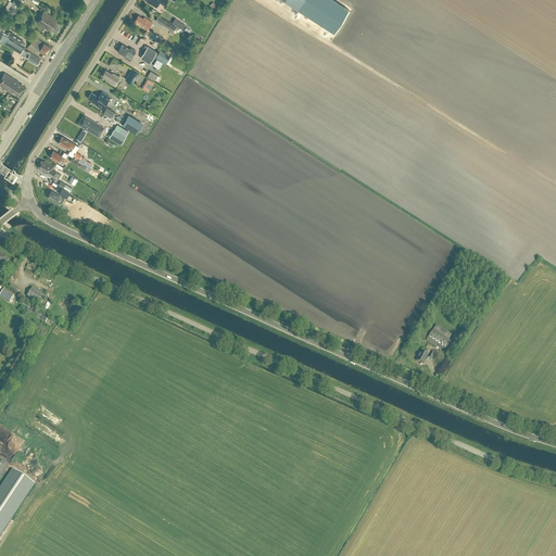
[(8,4),(5,9),(14,14),(20,4),(22,0),(13,0),(10,5),(8,4)]
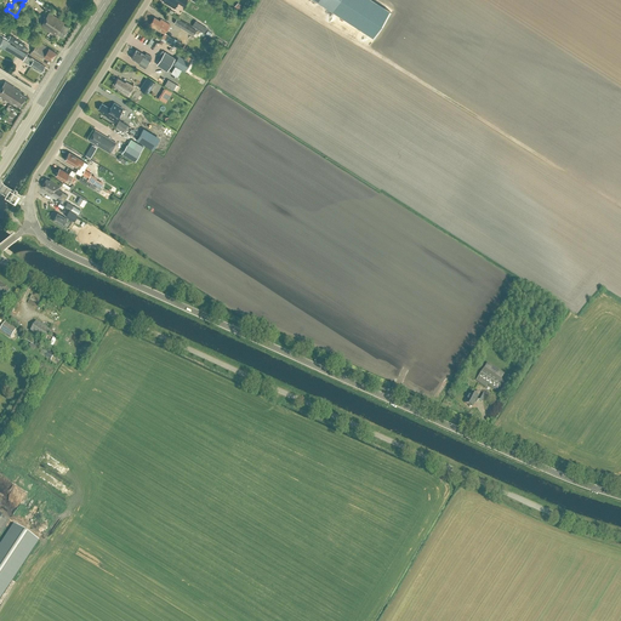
[(317,0),(332,10),(339,0),(317,0)]
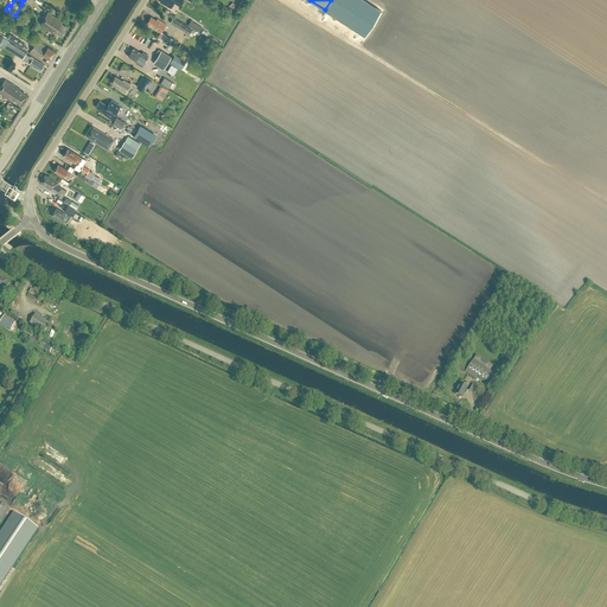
[(366,0),(331,0),(325,10),(365,36),(382,10),(366,0)]
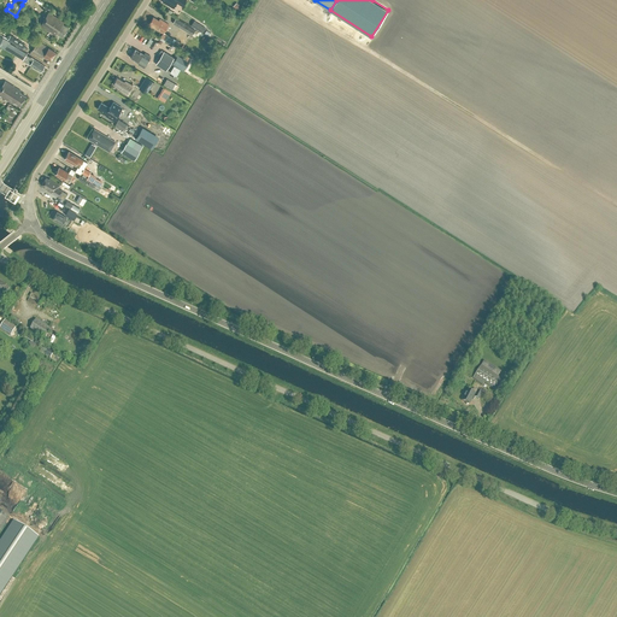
[(63,37),(69,27),(63,23),(64,22),(48,12),(40,25),(56,35),(57,33),(63,37)]
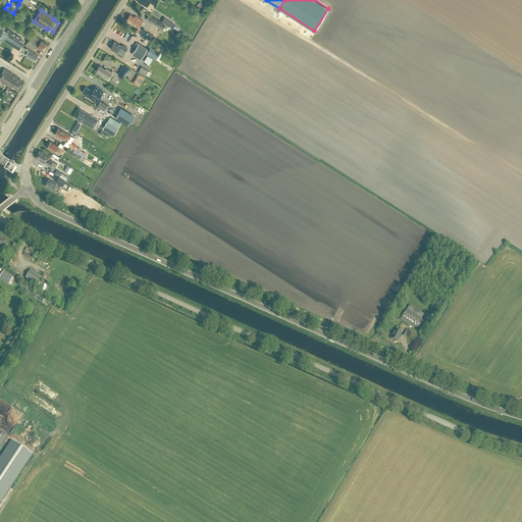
[(134,16),(129,13),(125,20),(138,28),(143,19),(135,15),(134,16)]
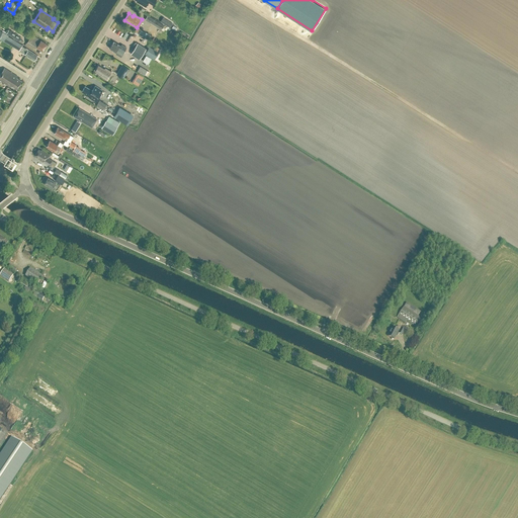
[(164,30),(166,26),(148,14),(145,18),(164,30)]
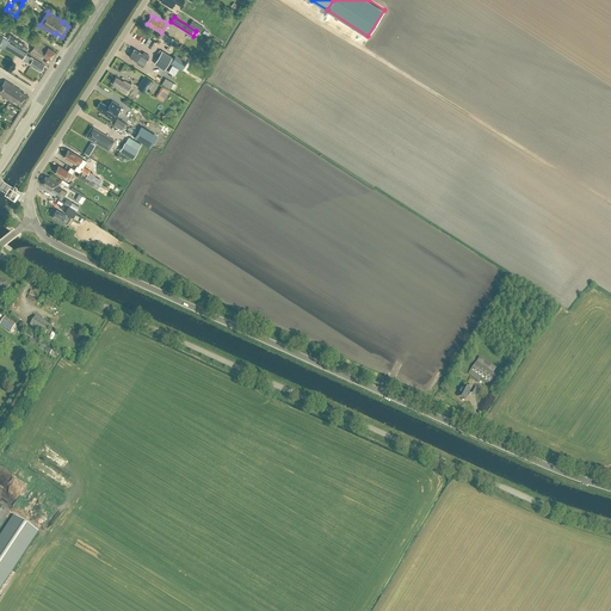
[(183,37),(184,35),(167,26),(166,29),(183,37)]
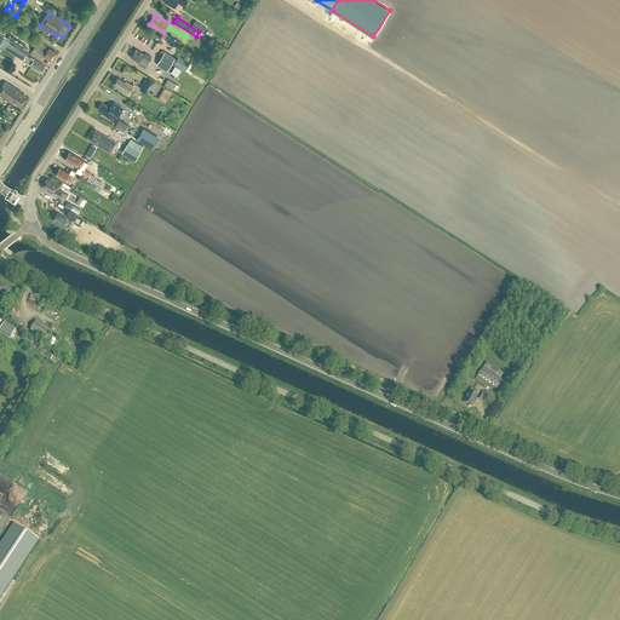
[(178,49),(182,41),(170,35),(166,41),(178,49)]
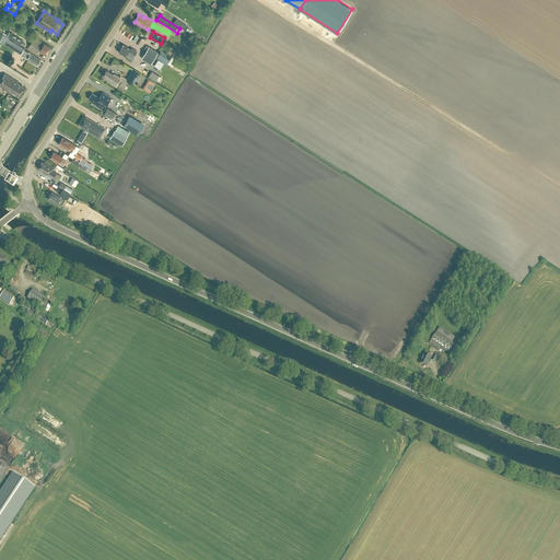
[(44,43),(34,36),(28,46),(38,53),(39,50),(46,55),(51,47),(44,43)]
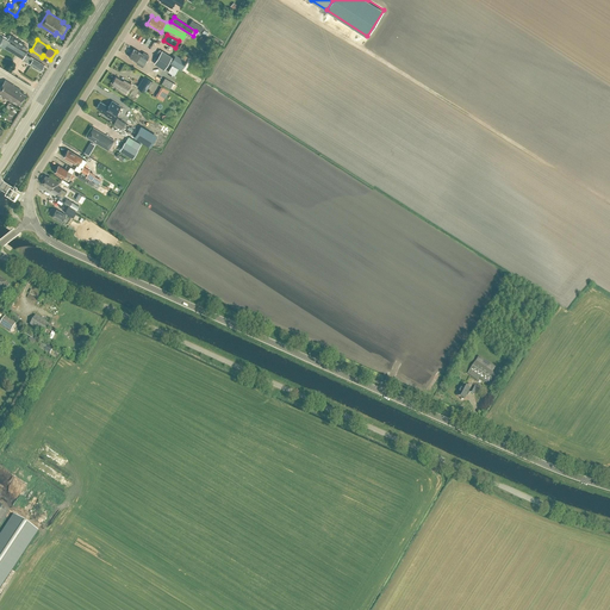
[(29,63),(32,57),(10,42),(6,47),(8,48),(7,49),(29,63)]
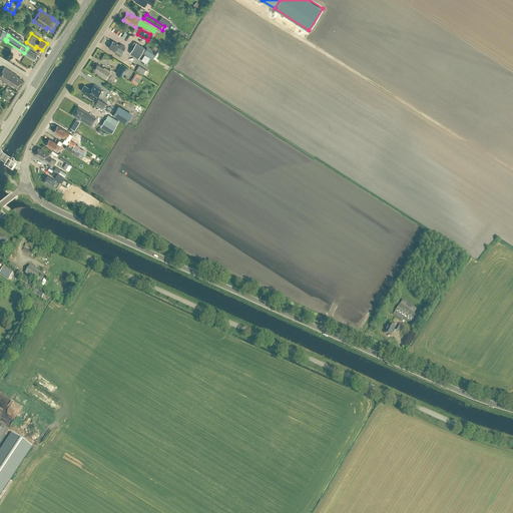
[(110,43),(122,51),(125,46),(120,43),(119,45),(112,40),(110,43)]
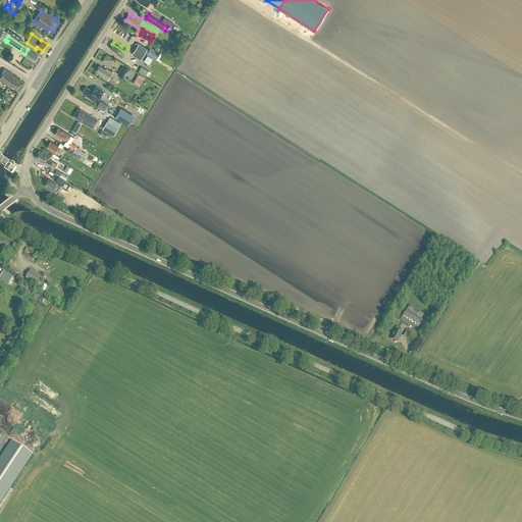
[(135,48),(144,54),(147,48),(138,43),(135,48)]
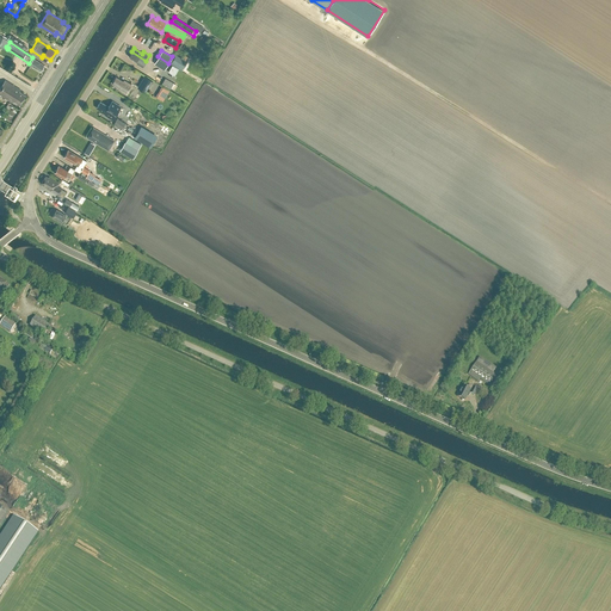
[(142,67),(146,61),(131,51),(129,56),(137,62),(136,63),(142,67)]
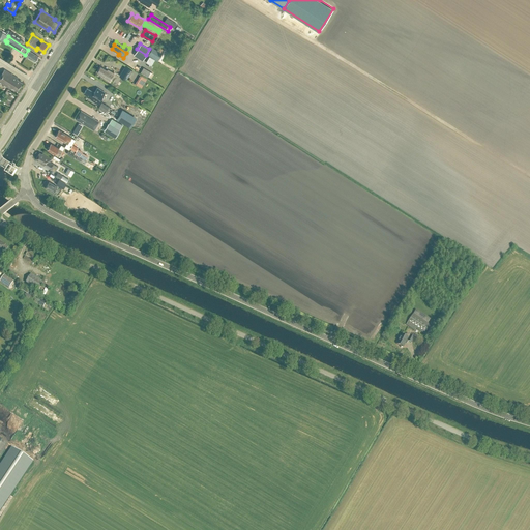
[(147,55),(157,61),(163,53),(152,47),(147,55)]
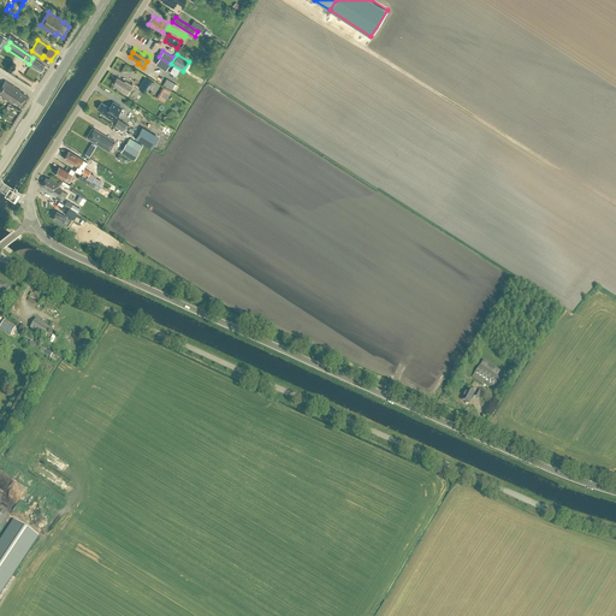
[(166,70),(170,64),(159,57),(155,64),(166,70)]
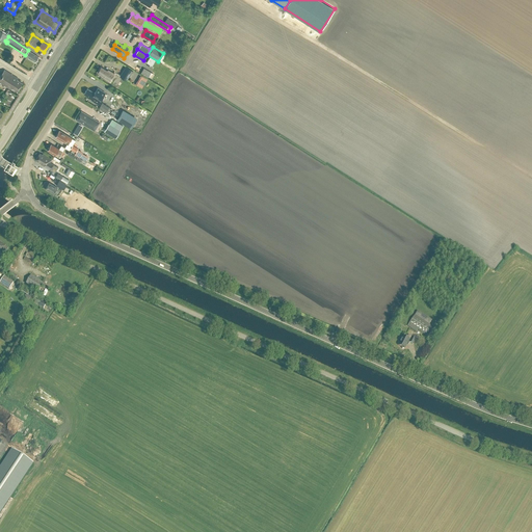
[(35,61),(38,56),(29,50),(25,55),(35,61)]
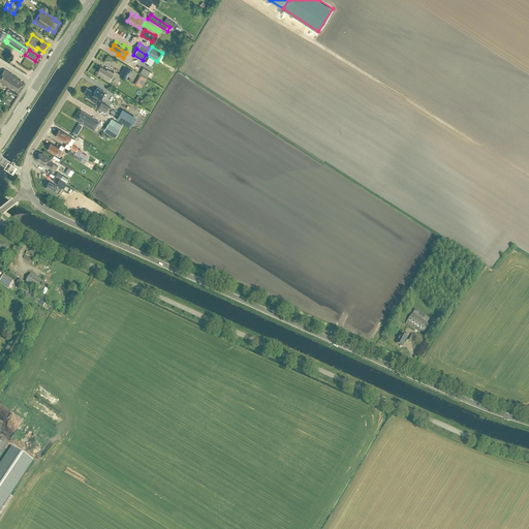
[(106,69),(100,66),(96,72),(102,75),(101,78),(110,82),(115,73),(107,68),(106,69)]
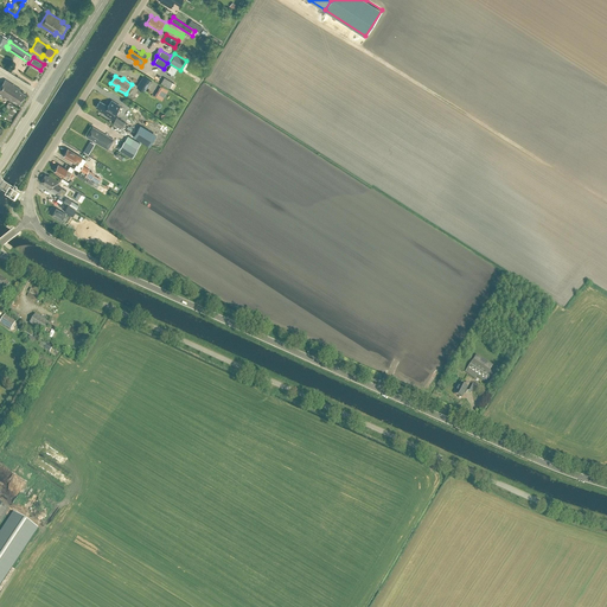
[(20,103),(26,94),(20,90),(21,89),(5,78),(0,85),(0,93),(13,102),(14,100),(20,103)]
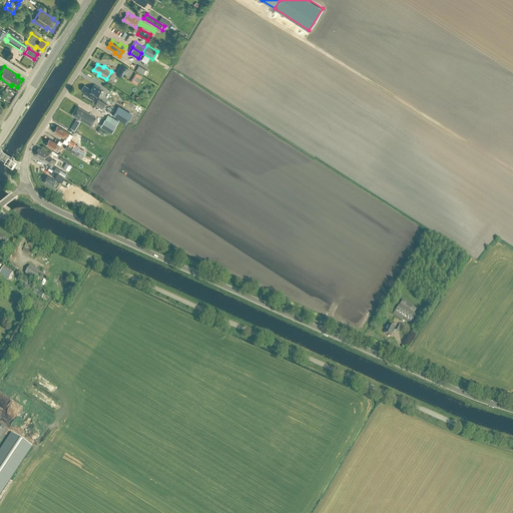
[(115,71),(122,76),(126,70),(119,66),(115,71)]
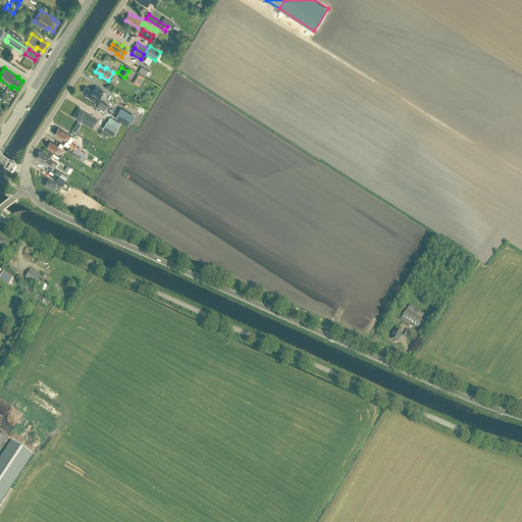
[(100,95),(103,91),(96,86),(92,91),(86,87),(82,92),(86,94),(85,95),(96,102),(101,95),(100,95)]
